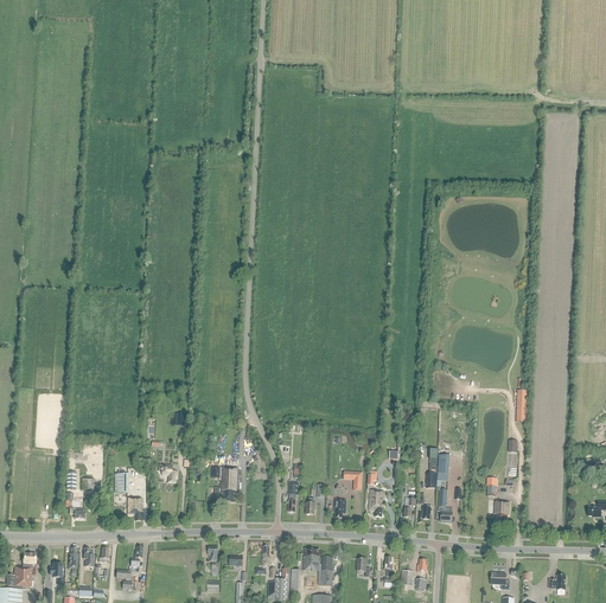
[(437,470),(447,470),(448,453),(438,453),(437,470)]
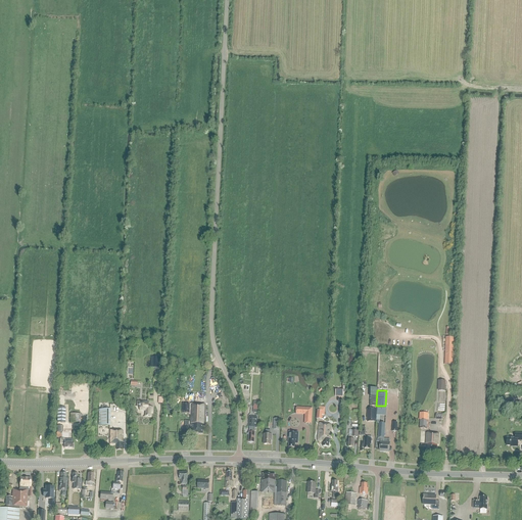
[(137,398),(136,403),(139,404),(139,405),(139,408),(144,408),(144,413),(141,413),(150,414),(150,411),(151,411),(152,405),(146,404),(147,400),(147,399),(137,398)]
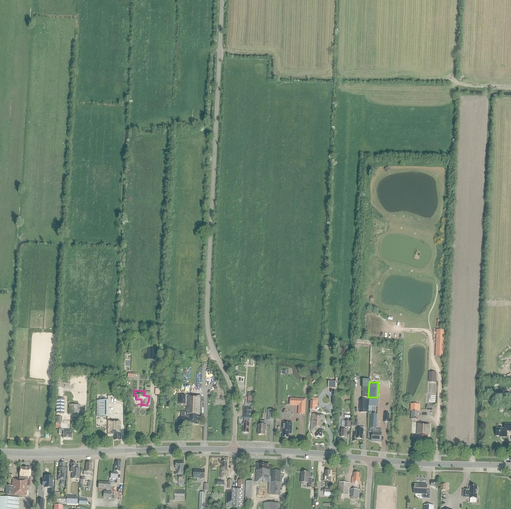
[(200,393),(186,393),(185,409),(180,409),(180,414),(186,414),(185,417),(187,417),(186,422),(198,422),(198,415),(199,415),(200,393)]
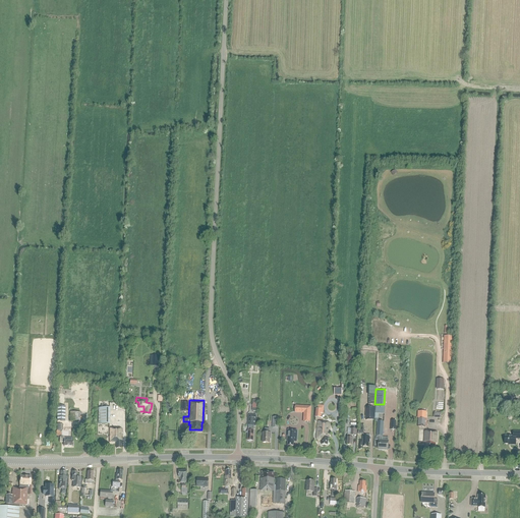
[(97,421),(109,421),(109,405),(106,405),(106,402),(100,402),(100,405),(98,405),(97,421)]
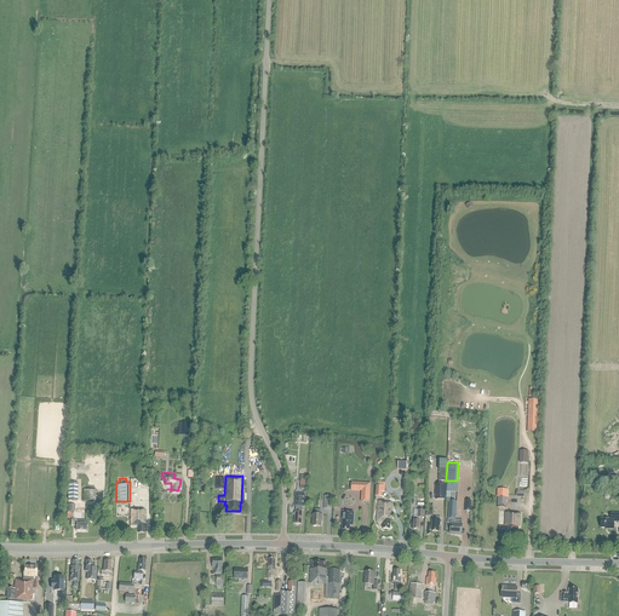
[(435,481),(434,496),(445,496),(445,482),(435,481)]
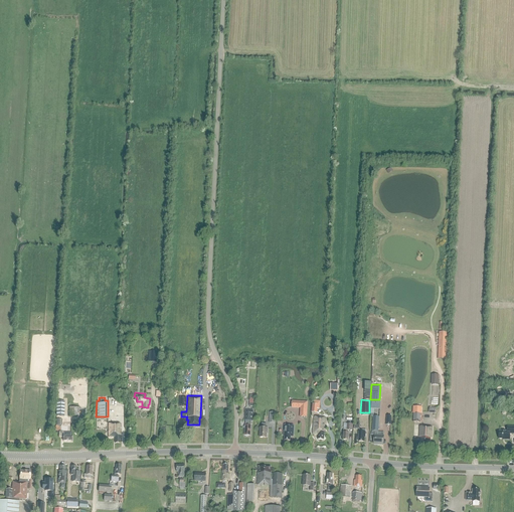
[(68,404),(68,413),(76,413),(77,404),(68,404)]
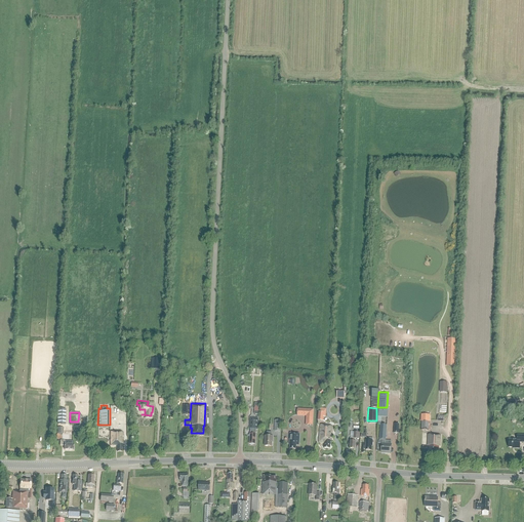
[(420,414),(419,428),(428,428),(428,418),(428,414),(420,414)]
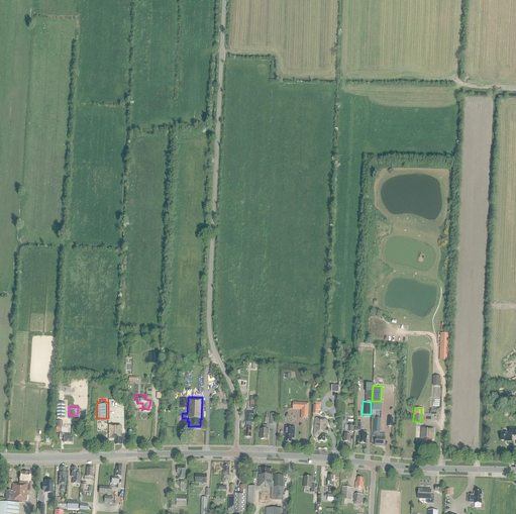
[(248,434),(250,434),(250,419),(252,420),(252,410),(245,409),(245,419),(246,419),(246,424),(244,424),(244,425),(243,426),(244,427),(244,434),(245,434),(245,435),(247,435),(248,434)]
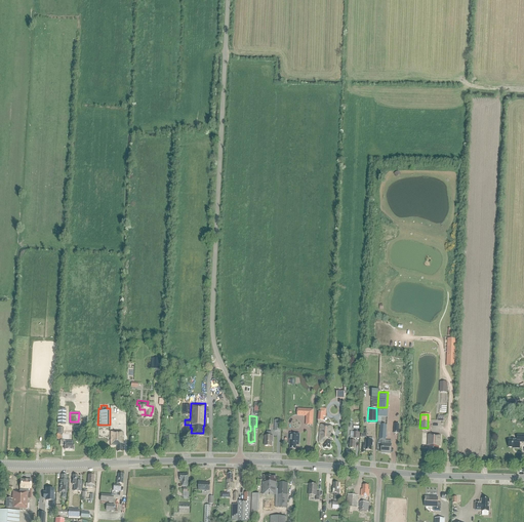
[(331,424),(327,423),(319,422),(317,440),(323,440),(322,445),(328,446),(329,437),(330,437),(331,424)]
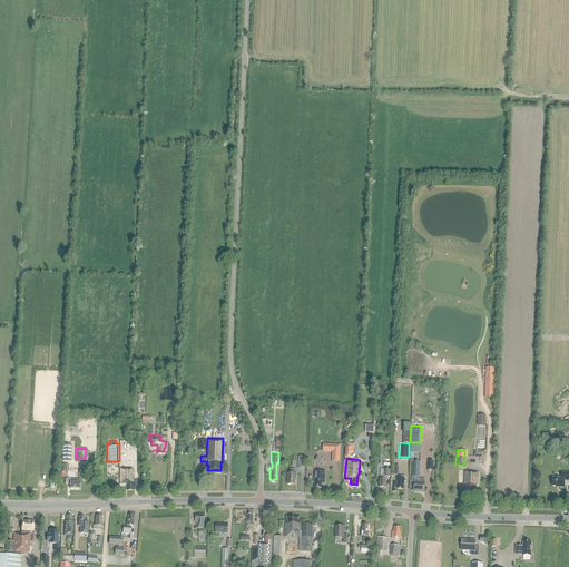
[(126,487),(131,487),(131,482),(133,482),(133,466),(118,466),(118,481),(126,481),(126,487)]
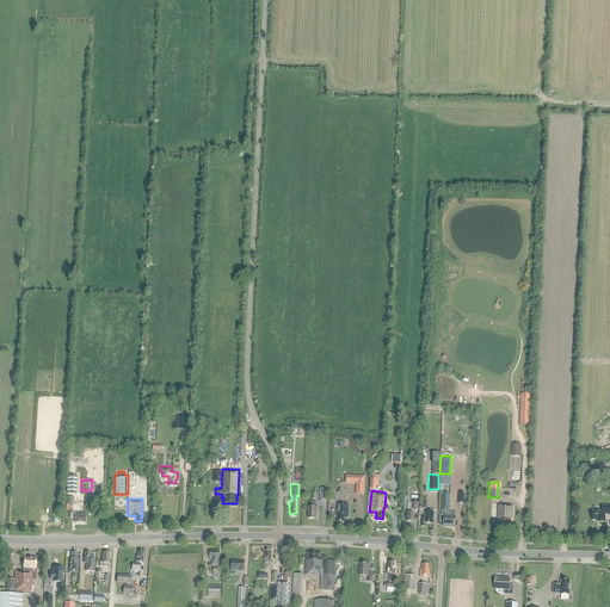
[(307,515),(315,515),(315,508),(316,508),(316,503),(314,503),(314,499),(309,499),(309,503),(307,503),(307,515)]
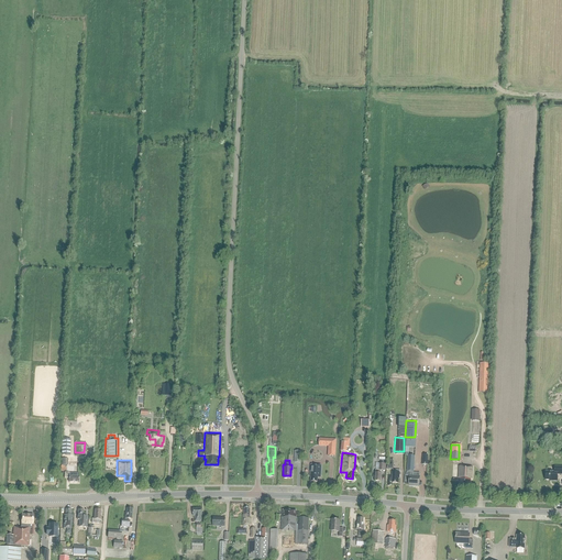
[(310,474),(309,479),(316,479),(317,474),(319,474),(320,462),(309,462),(309,473),(310,474)]
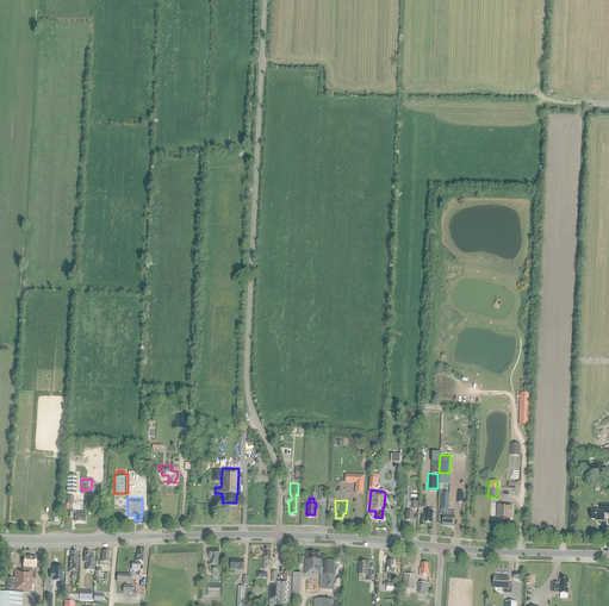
[(405,518),(411,518),(412,508),(411,508),(411,506),(416,506),(416,500),(410,500),(409,505),(406,505),(405,508),(405,518)]
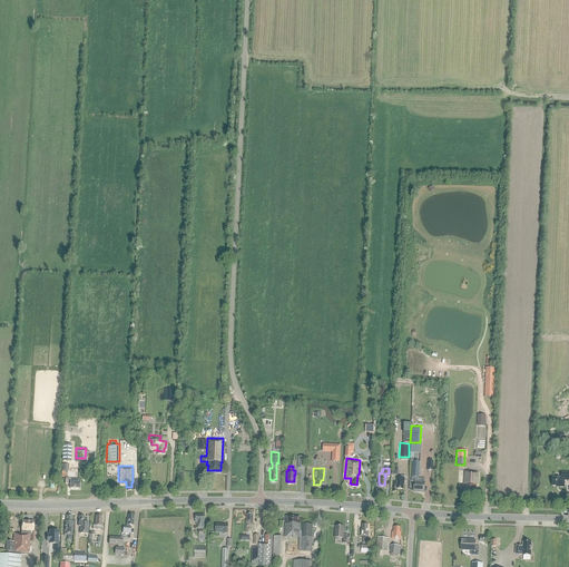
[(464,481),(463,488),(474,489),(476,481),(477,482),(478,470),(463,469),(463,481),(464,481)]
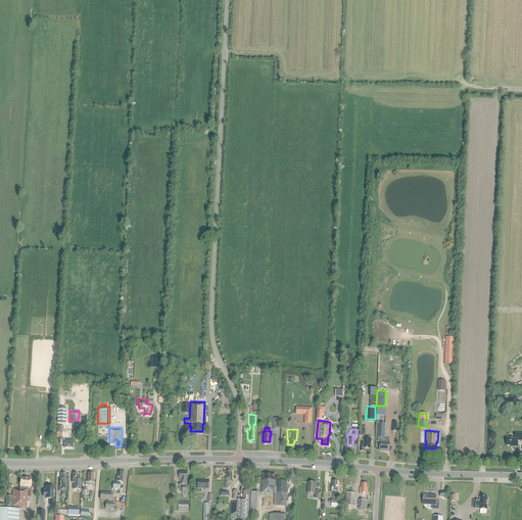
[(512,443),(516,443),(516,437),(521,437),(521,430),(514,430),(514,435),(506,434),(505,442),(512,443)]
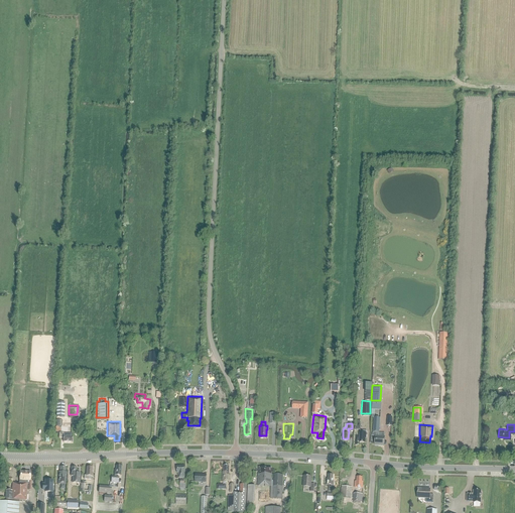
[(383,430),(378,430),(371,429),(371,432),(374,433),(373,442),(383,443),(383,433),(383,430)]
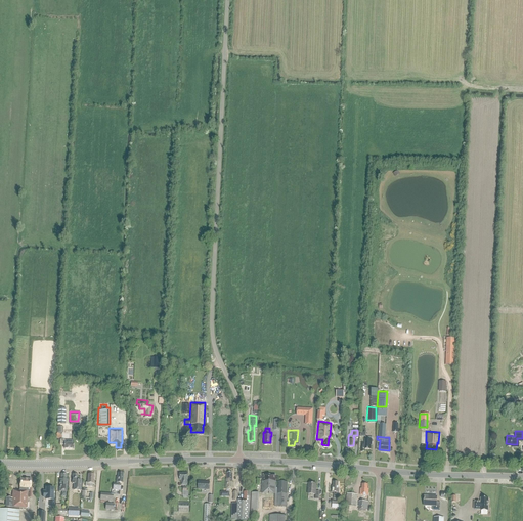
[(62,445),(72,446),(72,437),(59,437),(58,442),(62,442),(62,445)]
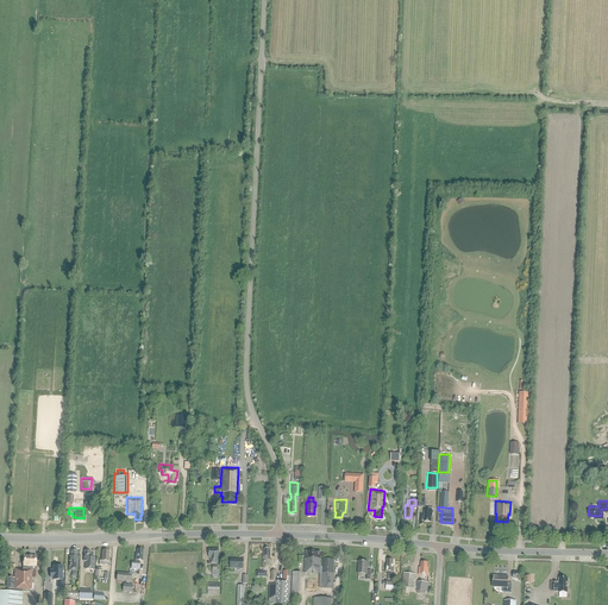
[(130,566),(138,566),(139,559),(138,559),(138,556),(140,558),(142,547),(136,546),(136,550),(135,550),(133,556),(135,556),(135,559),(130,559),(130,566)]
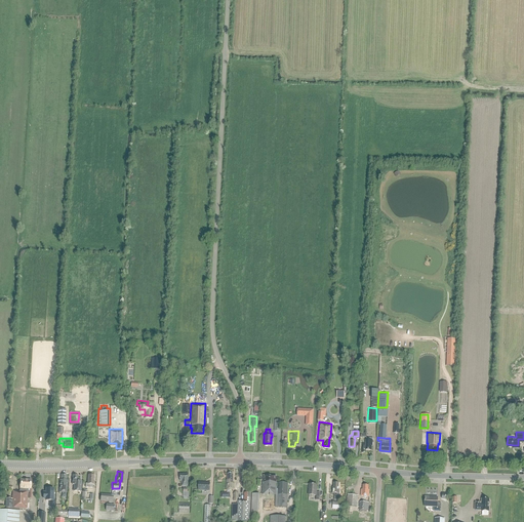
[(233,487),(233,480),(232,480),(232,471),(227,471),(227,477),(225,477),(225,487),(226,487),(226,490),(219,490),(219,494),(229,494),(229,487),(233,487)]
